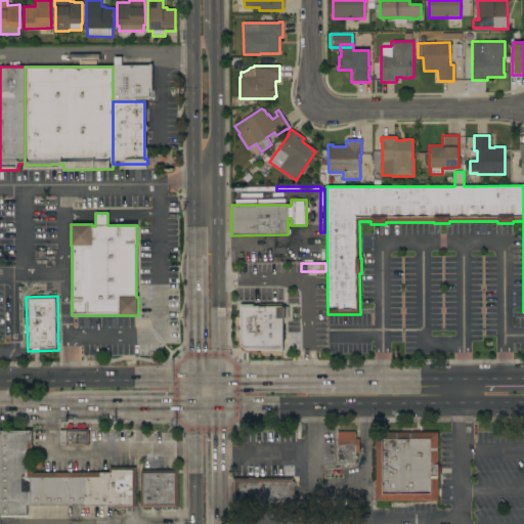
[(282,349),(282,306),(239,306),(239,349),(282,349)]
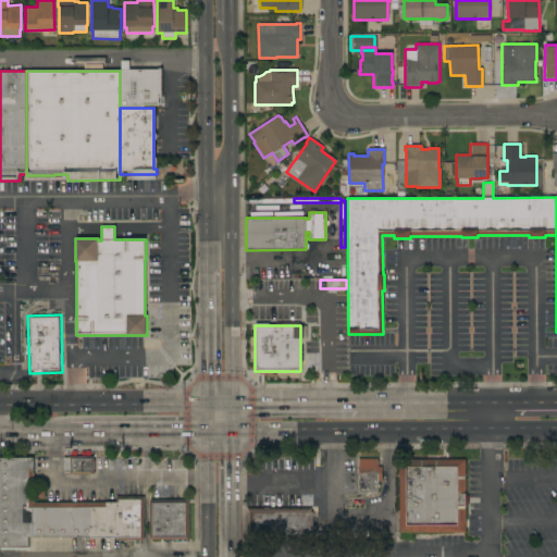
[(70,474),(70,457),(94,456),(94,474),(70,474)]
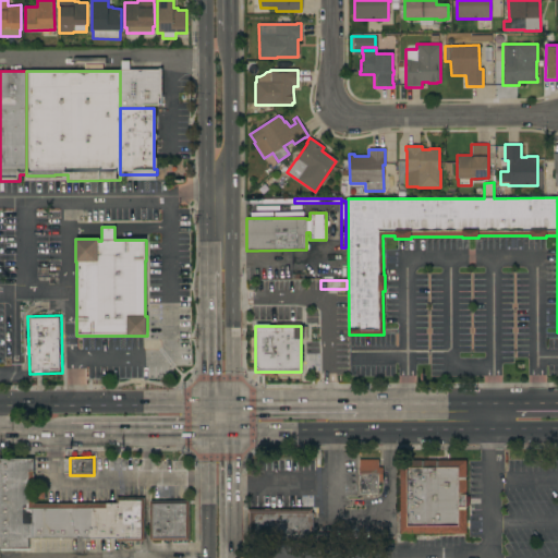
[(0,459),(33,459),(34,504),(116,504),(116,498),(144,498),(144,541),(117,541),(117,538),(28,538),(28,549),(0,549),(0,459)]
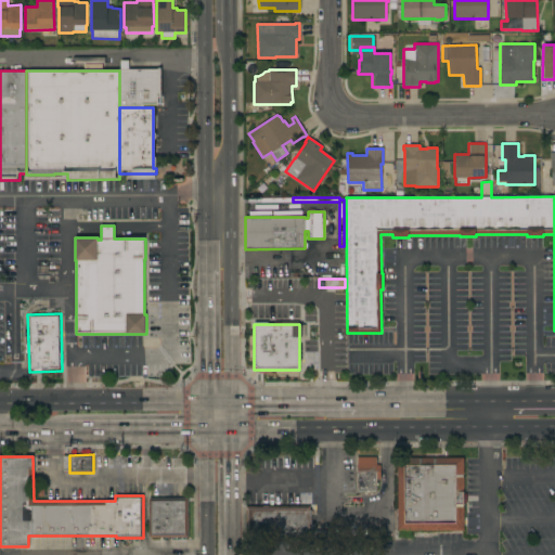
[(357,457),(376,456),(376,465),(381,465),(381,479),(375,479),(376,491),(357,491),(357,457)]
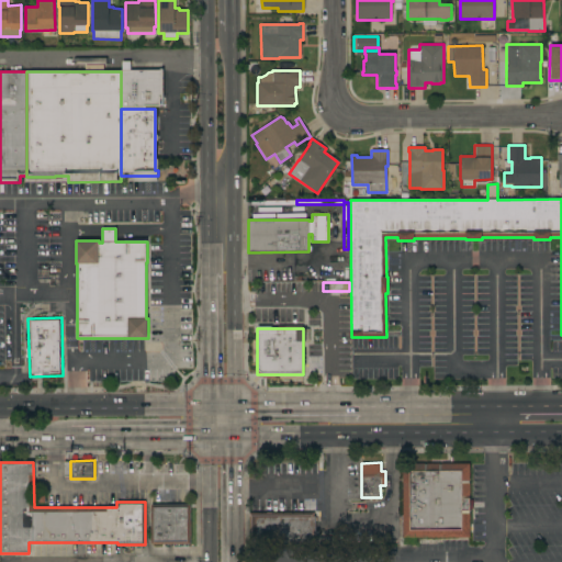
[(402,463),(469,463),(470,537),(403,538),(402,463)]
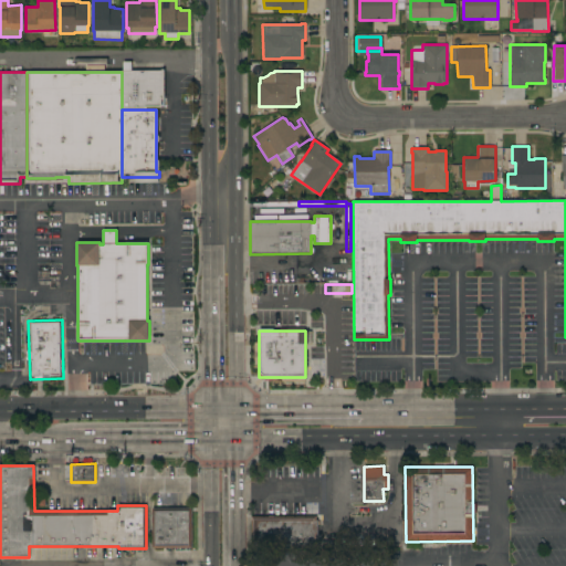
[(152,548),(152,509),(191,509),(191,548),(152,548)]
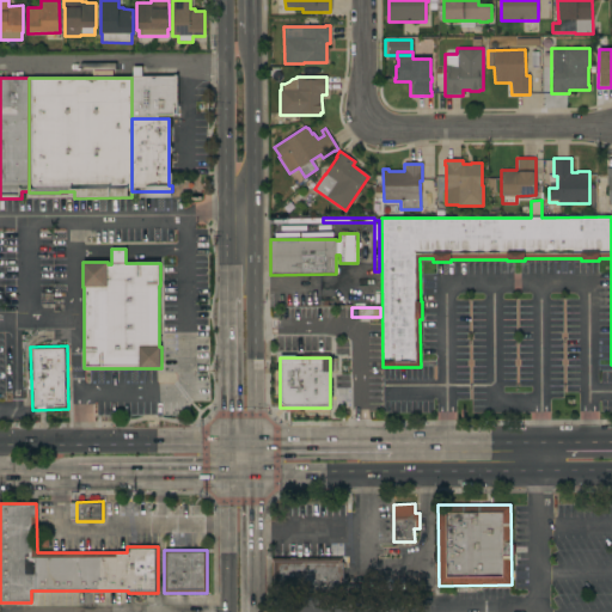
[(274,593),(274,589),(271,589),(271,558),(342,558),(342,563),(343,563),(343,593),(274,593)]
